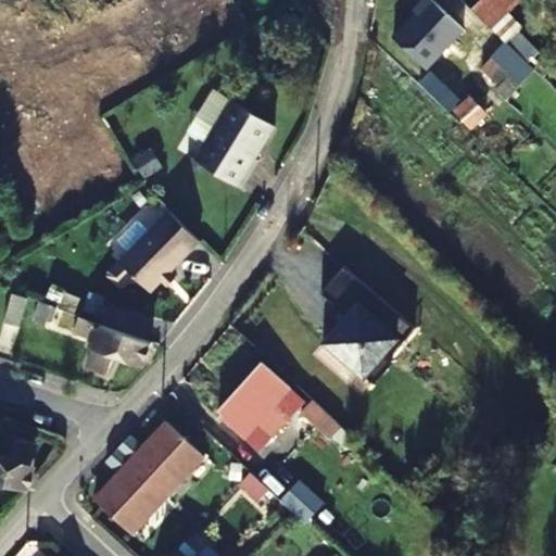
[(438,0),(396,39),(425,68),(468,26),(442,0),(438,0)]
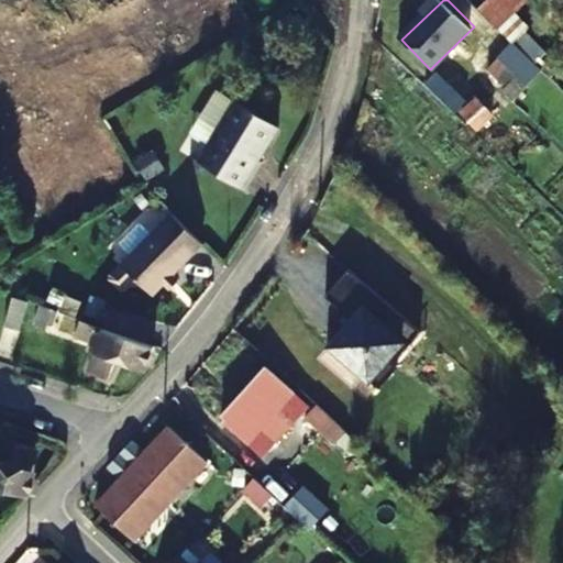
[(467,0),(479,11),(490,0),(467,0)]
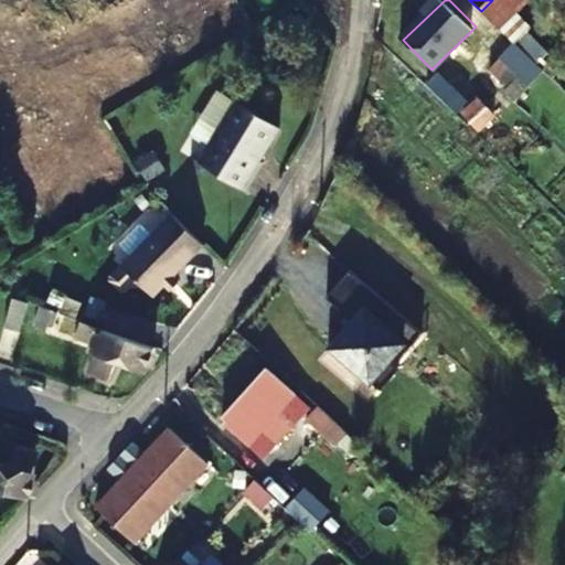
[(520,73),(504,89),(515,103),(544,71),(543,70),(529,55),(515,43),(503,56),(520,73)]
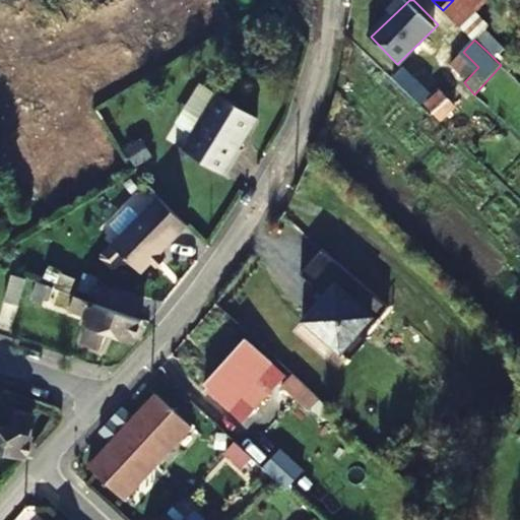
[(486,51),(500,64),(507,55),(495,42),(486,51)]
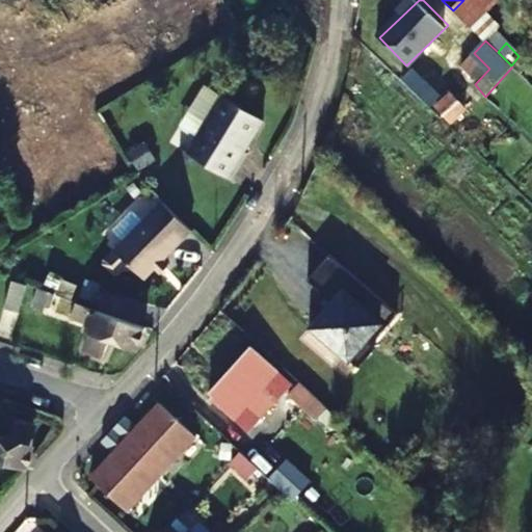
[(451,95),(436,110),(448,122),(462,107),(451,95)]
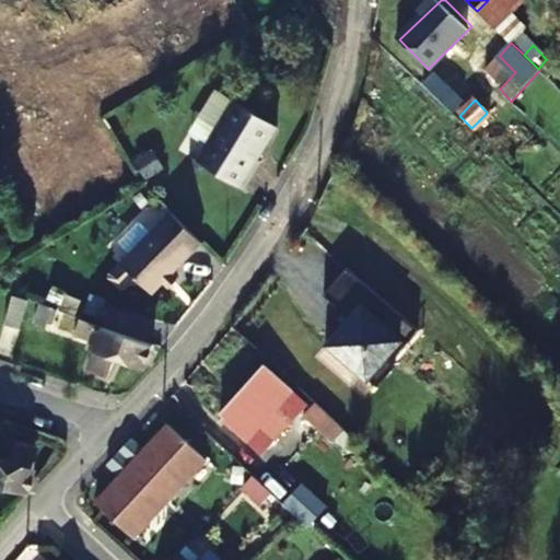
[(275,126),(231,101),(196,162),(243,189),(259,160),(256,159),(275,126)]
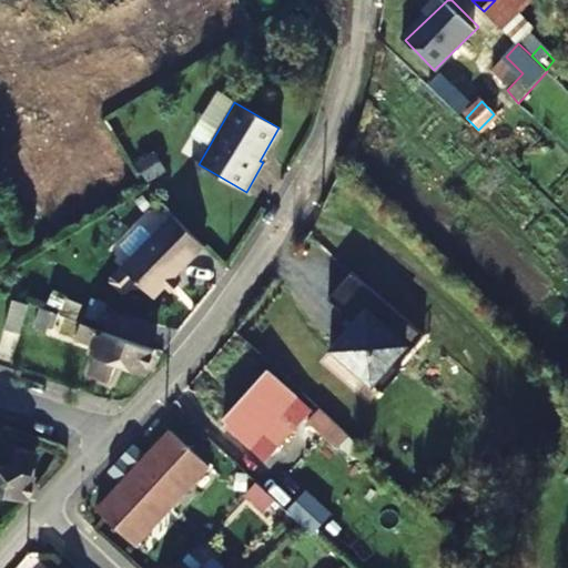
[(202,245),(171,214),(120,267),(152,297),(202,245)]
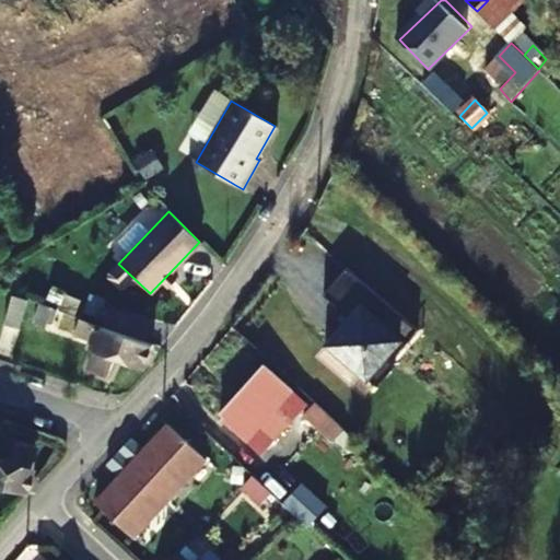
[(395,364),(388,358),(393,352),(396,356),(419,330),(347,267),(324,293),(350,315),(326,342),(369,380),(376,386),(395,364)]
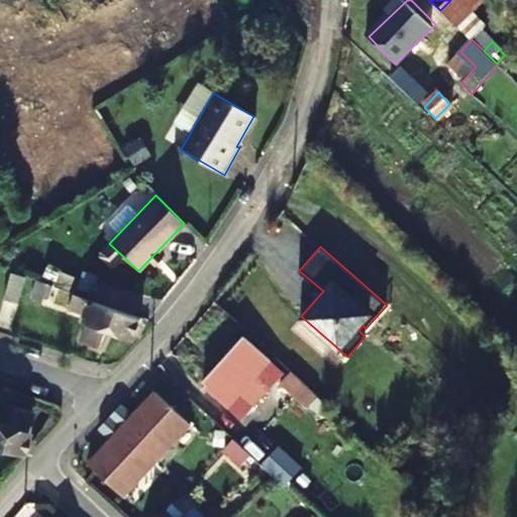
[(20,301),(29,275),(16,271),(7,297),(20,301)]
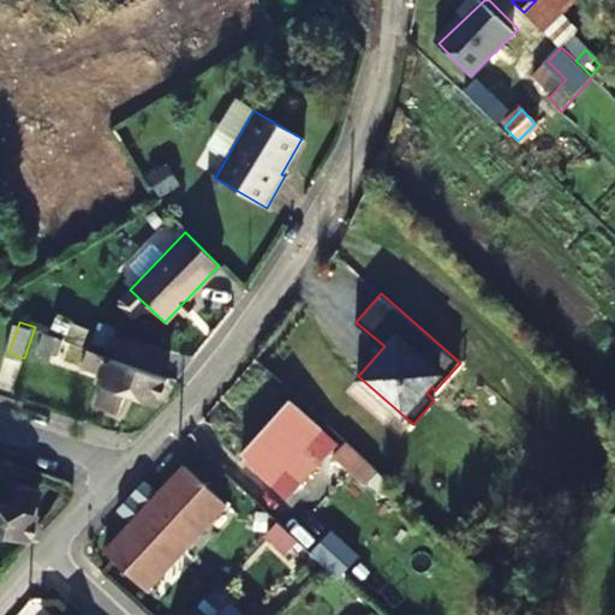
[(55,351),(61,353),(66,339),(46,332),(40,351),(53,357),(55,351)]
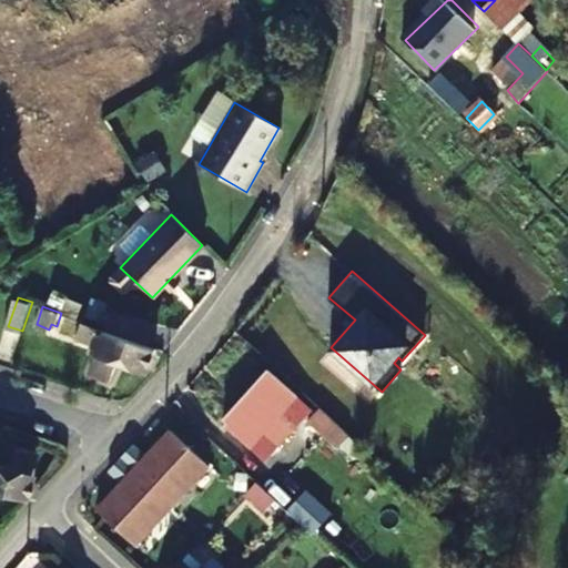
[(120,359),(151,371),(158,350),(82,321),(75,338),(92,344),(94,337),(102,341),(98,352),(99,352),(91,375),(111,382),(120,359)]
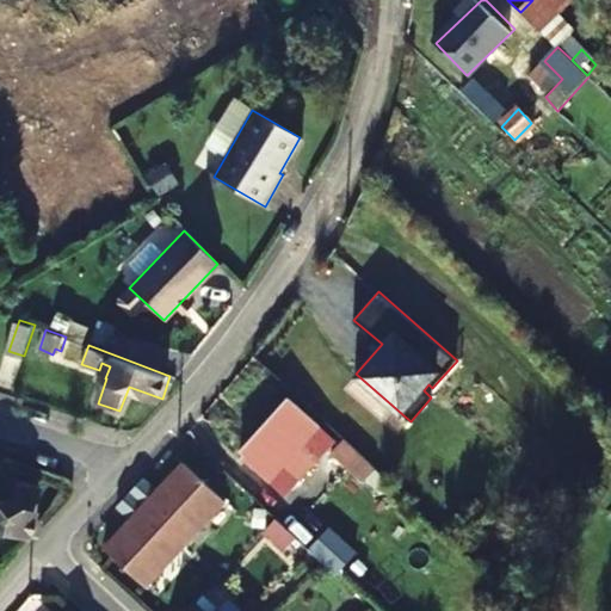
[(238,455),(269,486),(282,473),(295,486),(314,466),(300,452),(320,431),(288,400),(238,455)]
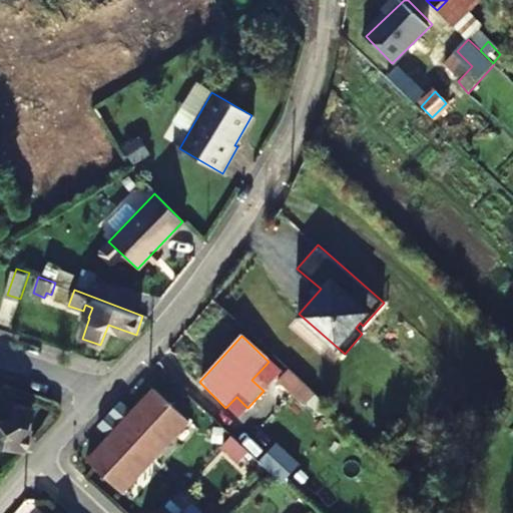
[(276,383),(303,407),(315,395),(288,370),(276,383)]
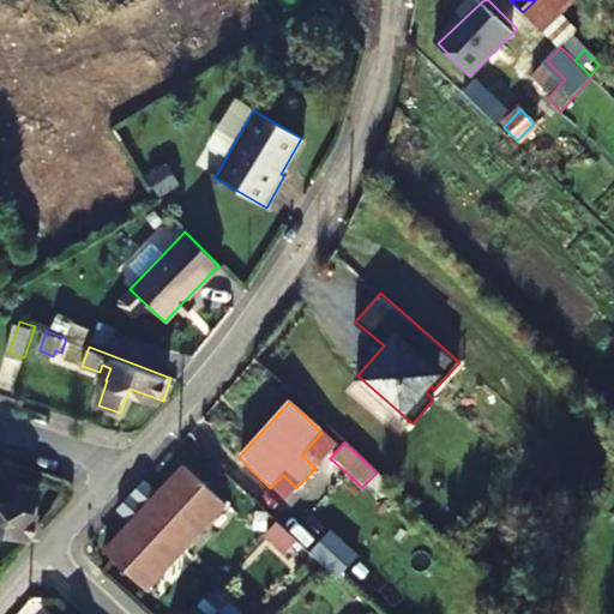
[(150,589),(187,548),(227,505),(185,468),(168,487),(172,489),(164,499),(160,495),(146,483),(133,498),(120,511),(134,524),(138,527),(128,537),(125,534),(108,553),(150,589)]
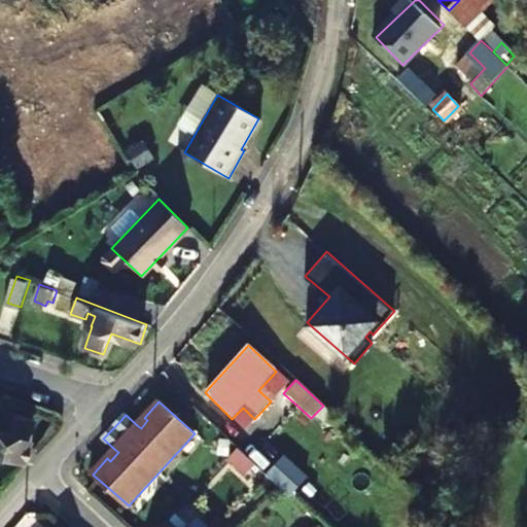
[(232,419),(243,430),(254,419),(243,408),(232,419)]
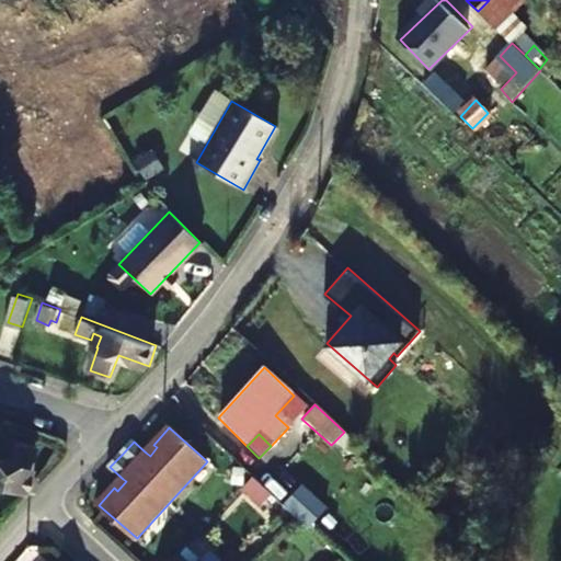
[(0,483),(27,490),(33,468),(38,445),(19,441),(12,462),(0,459),(0,483)]
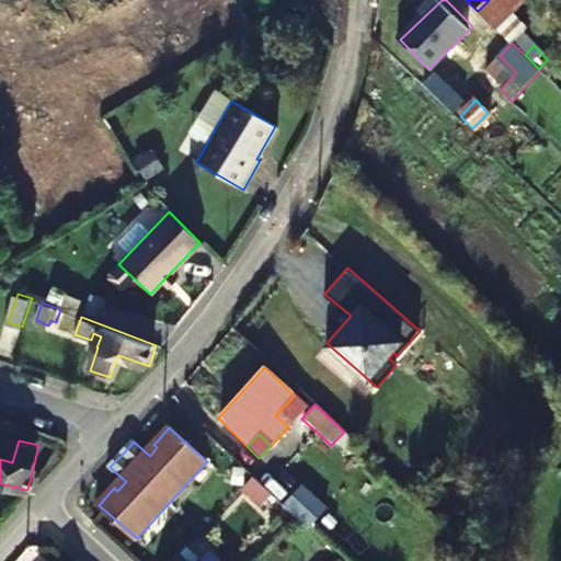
[(150,456),(157,447),(153,445),(146,453),(150,456)]
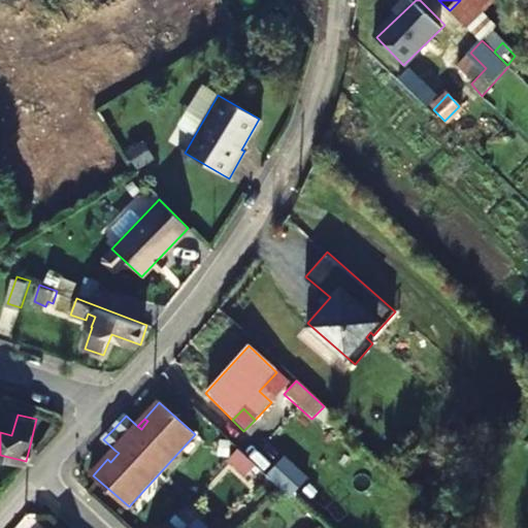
[(266,442),(253,458),(288,490),(300,476),(291,467),(266,442)]
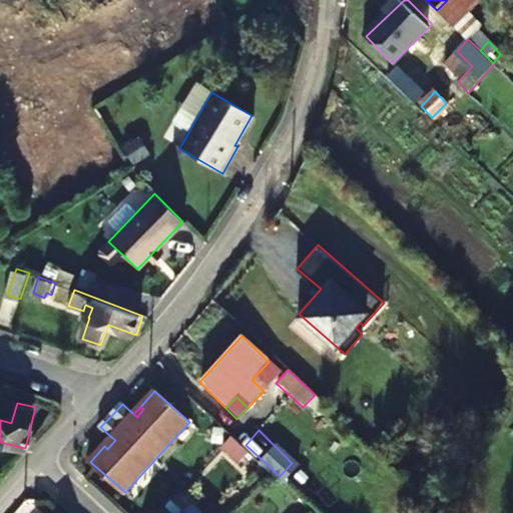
[(107,449),(115,440),(112,438),(104,446),(107,449)]
